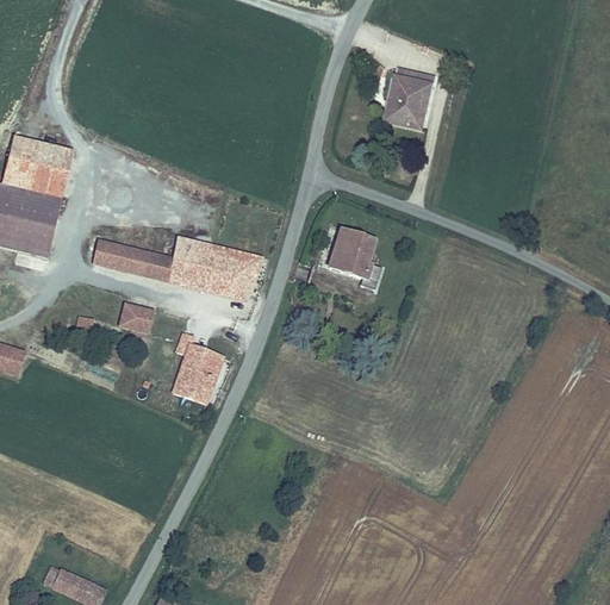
[(437,75),(398,66),(384,120),(423,130),(437,75)]
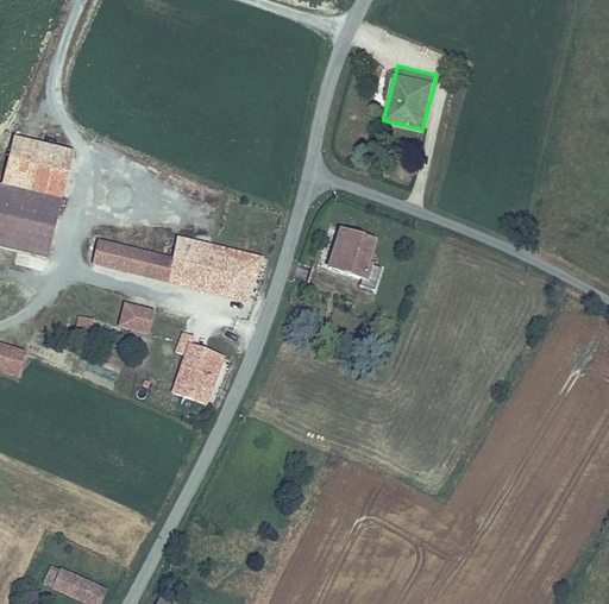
[(0,244),(48,257),(74,149),(14,133),(1,182),(0,182),(0,244)]
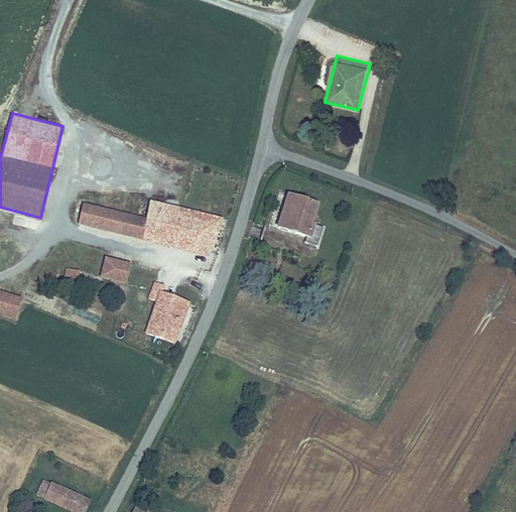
[(318,203),(287,192),(276,225),(305,235),(304,240),(316,244),(323,226),(312,222),(318,203)]
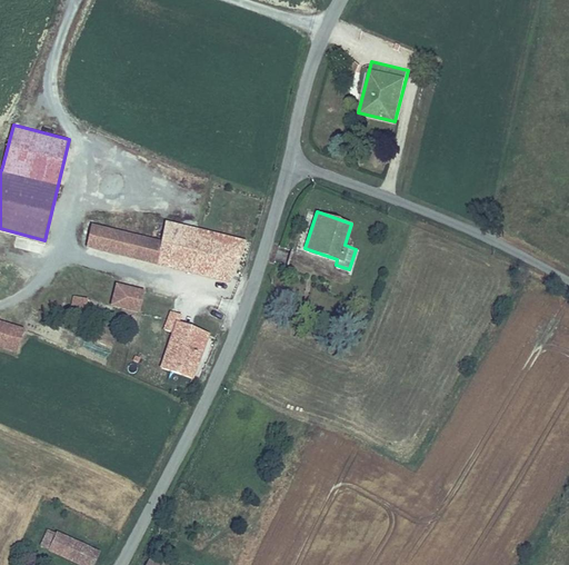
[(192,261),(200,230),(167,221),(162,240),(92,224),(87,244),(187,268),(189,260),(192,261)]
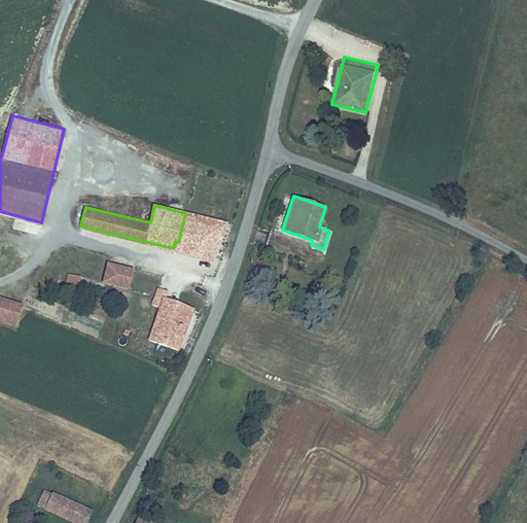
[(212,258),(225,222),(185,213),(178,242),(175,241),(173,248),(212,258)]
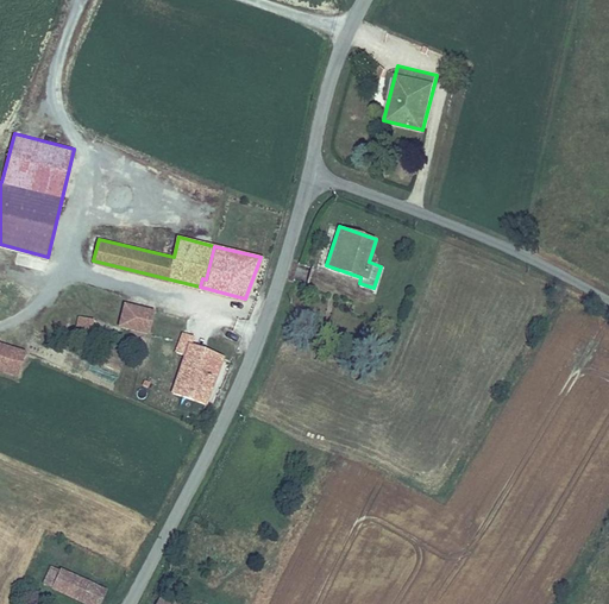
[(152,309),(124,302),(118,323),(146,331),(152,309)]
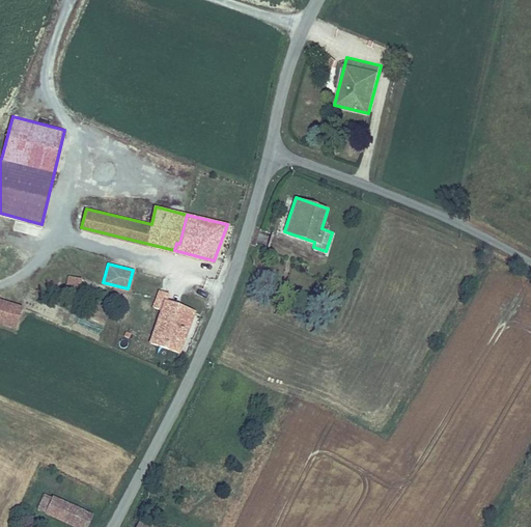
[(68,274),(66,285),(79,287),(81,276),(68,274)]
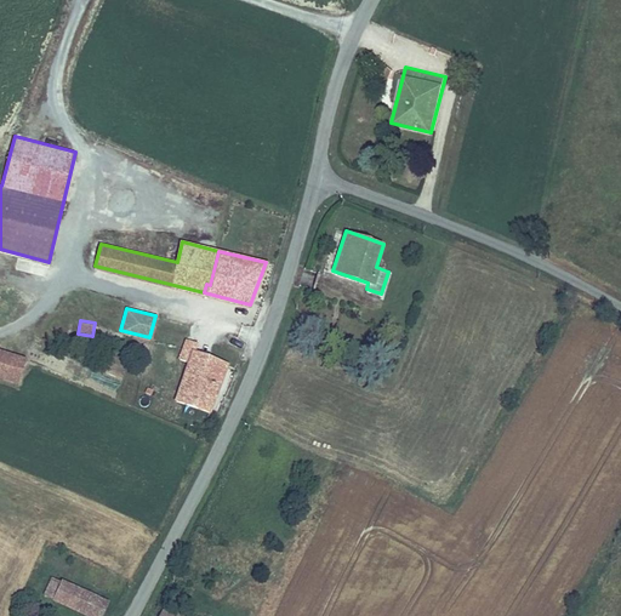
[(187,359),(175,397),(212,410),(228,361),(195,348),(198,341),(184,336),(177,355),(187,359)]
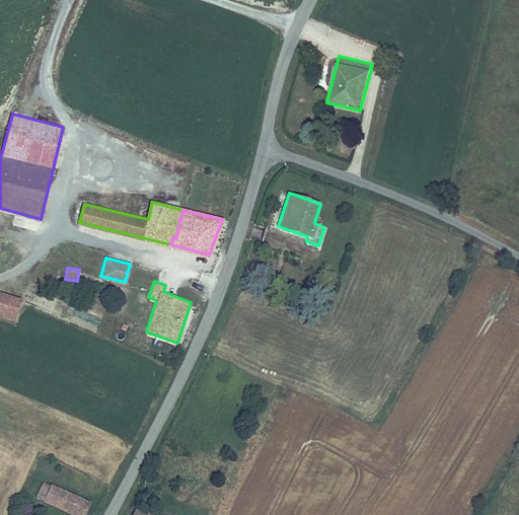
[(0,290),(0,315),(15,320),(23,298),(0,290)]
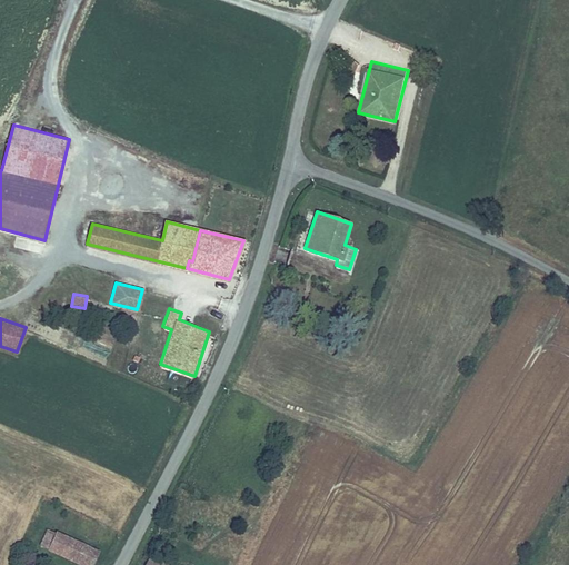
[(90,564),(98,549),(48,526),(41,542),(89,564),(90,564)]
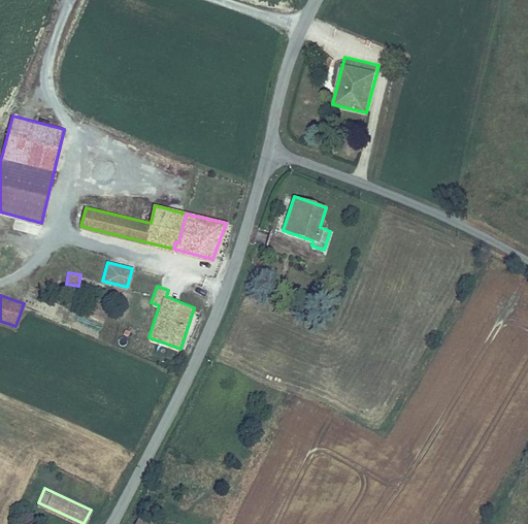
All buildings are outlined.
